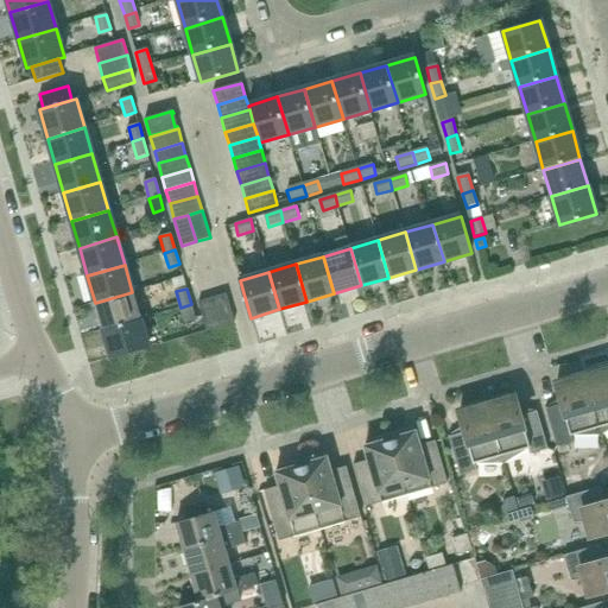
[(103,330),(140,320),(132,292),(95,303),(103,330)]
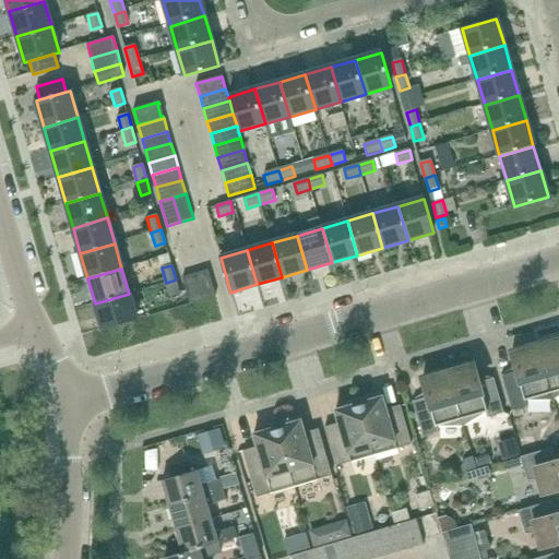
[(203,300),(215,296),(207,271),(195,274),(203,300)]
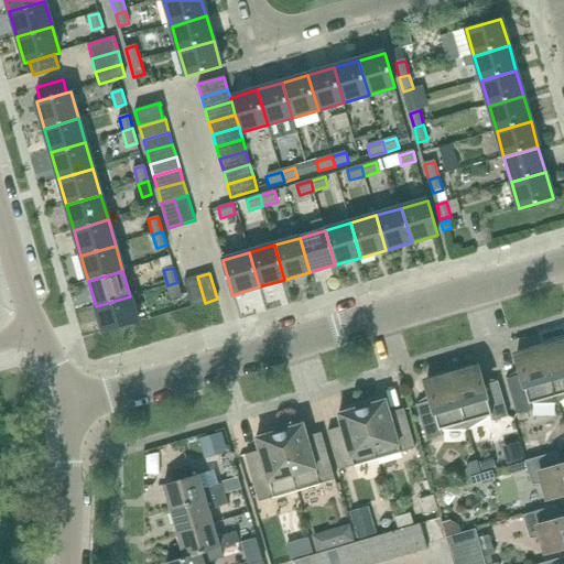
[(192,306),(205,303),(197,277),(184,281),(192,306)]
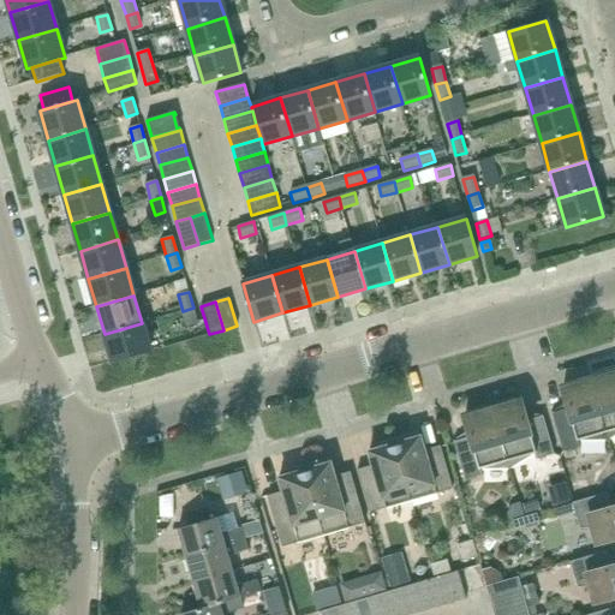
[(193,308),(183,311),(187,326),(198,323),(193,308)]
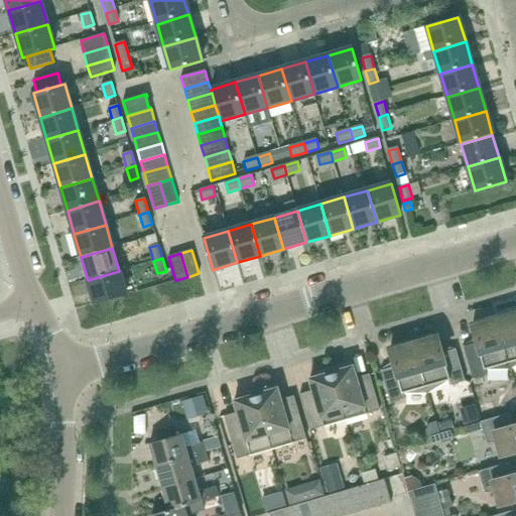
[(95,304),(126,294),(119,271),(88,280),(95,304)]
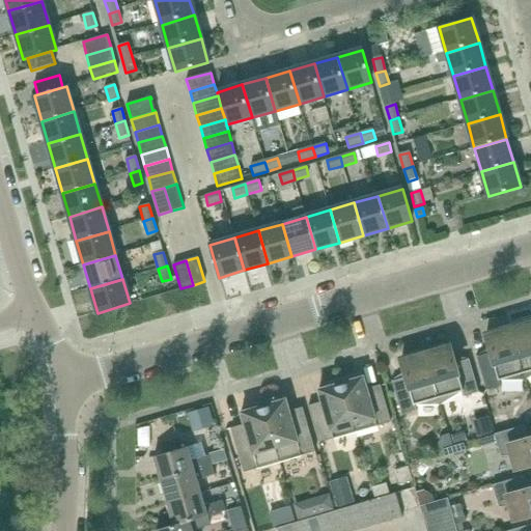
[(530,324),(527,326),(509,326),(525,380),(530,374),(530,324)]
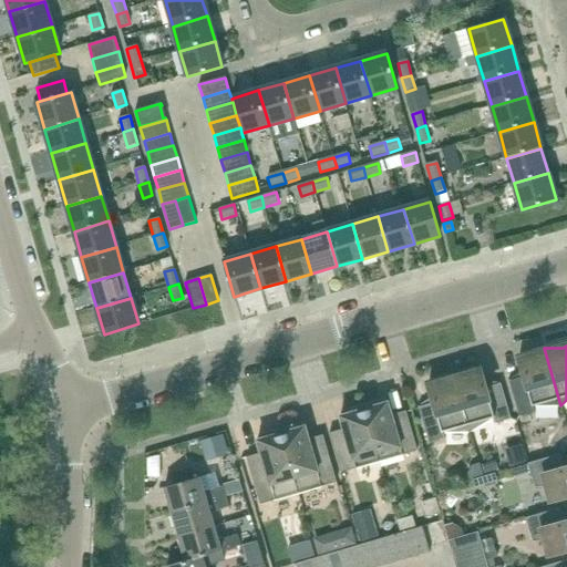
[(536,405),(560,405),(544,348),(528,358),(518,360),(523,373),(523,378),(511,381),(511,379),(508,379),(519,416),(536,412),(536,410),(534,411),(533,406),(536,405)]
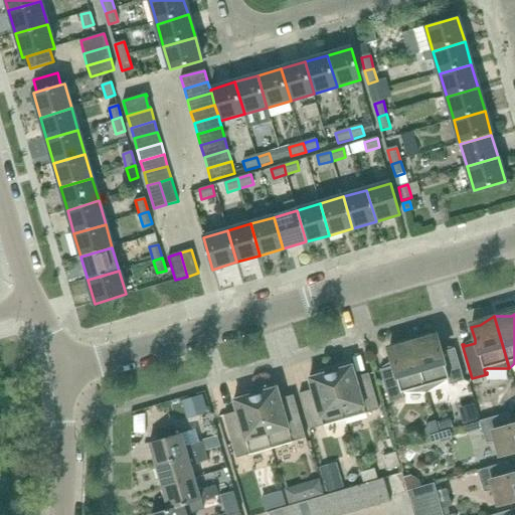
[(441,349),(440,347),(438,337),(428,340),(411,340),(426,391),(446,380),(449,379),(450,383),(449,383),(449,385),(464,380),(454,347),(453,347),(454,349),(443,352),(441,349)]
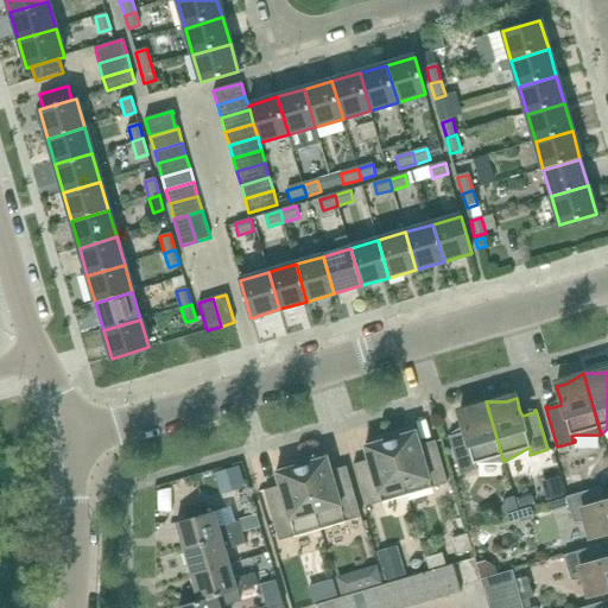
[(477,463),(504,462),(486,401),(469,412),(458,415),(463,429),(463,434),(450,437),(450,435),(448,435),(460,475),(477,470),(477,468),(475,469),(474,463),(477,463)]
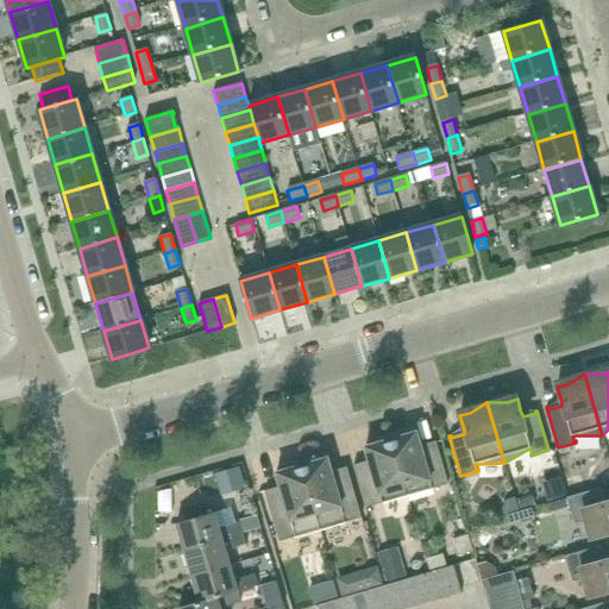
[(416,433),(406,435),(405,432),(389,437),(407,497),(433,490),(433,489),(449,484),(435,443),(420,447),(416,433)]
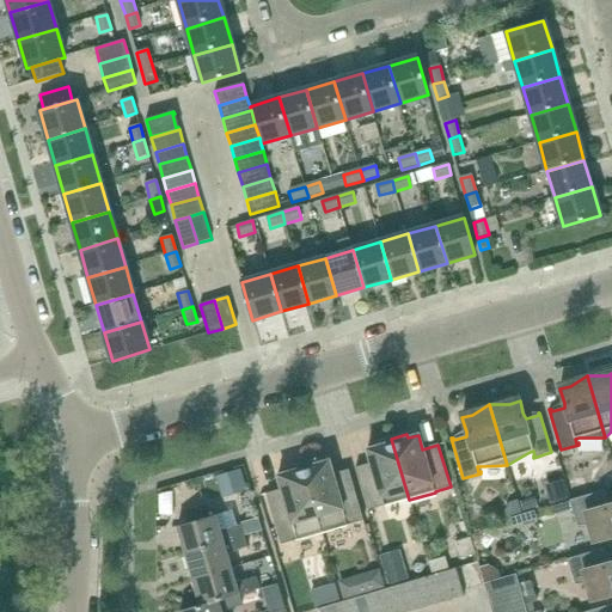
[(384,507),(409,500),(391,439),(377,442),(378,447),(367,450),(371,464),(355,469),(367,510),(384,507)]
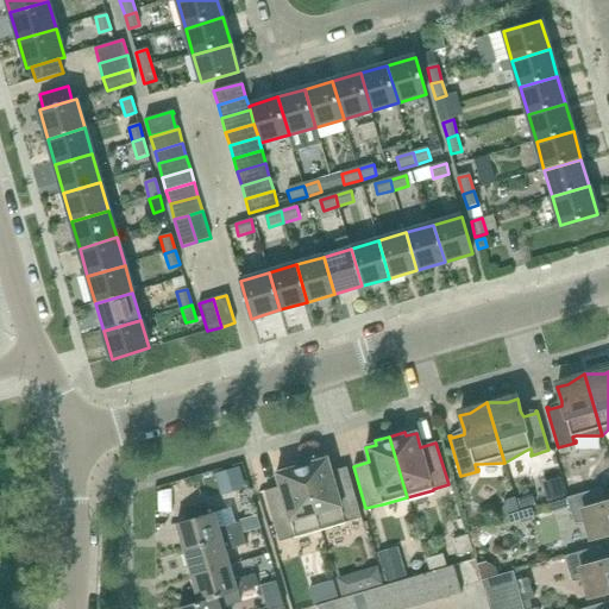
[(327,459),(316,462),(315,458),(301,462),(320,531),(346,523),(362,519),(347,468),(331,472),(327,459)]
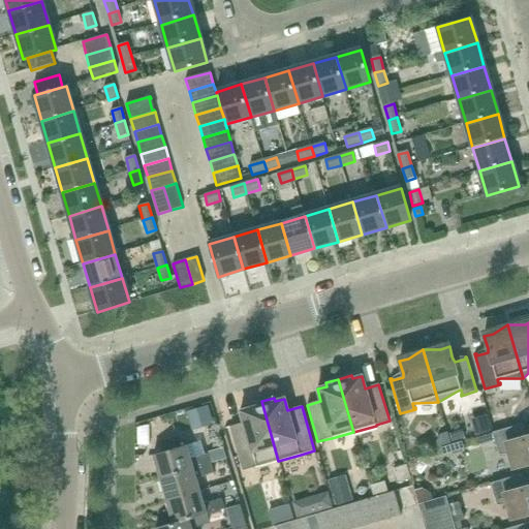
[(256,468),(278,461),(261,401),(248,405),(249,408),(240,411),(243,423),(229,427),(243,471),(256,467),(256,468)]
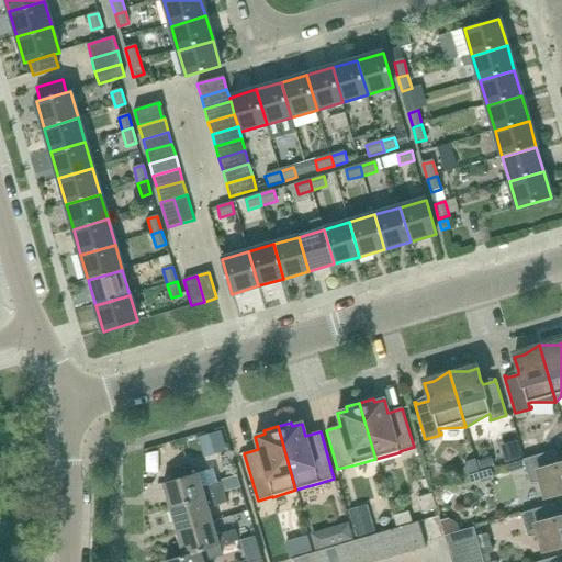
[(554,452),(558,452),(557,450),(523,460),(530,483),(544,482),(549,497),(561,493),(561,462),(558,463),(554,452)]
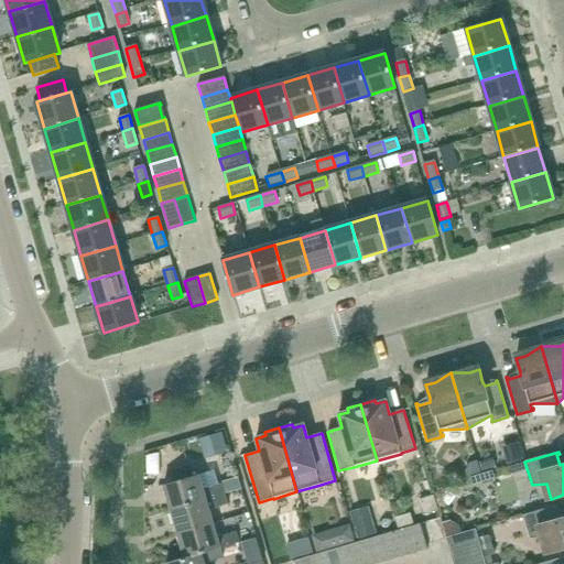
[(223,484),(204,489),(199,475),(163,485),(171,510),(225,494),(242,489),(240,479),(223,485),(223,484)]
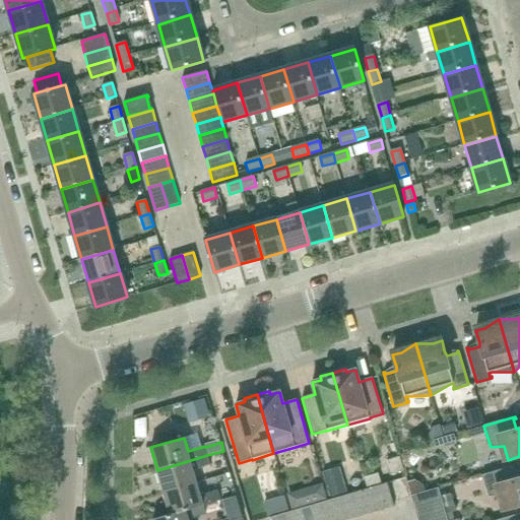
[(193,470),(210,465),(207,455),(157,470),(164,493),(197,482),(193,470)]
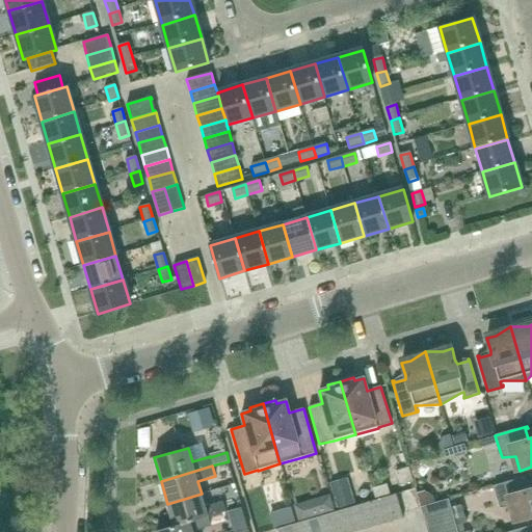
[(397,471),(401,484),(413,481),(408,468),(397,471)]
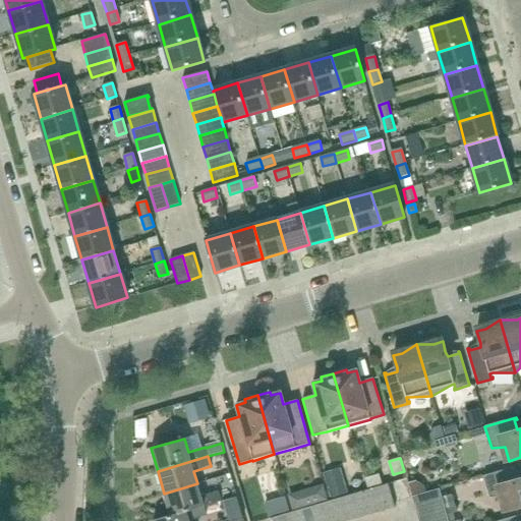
[(332,480),(346,480),(346,463),(332,463),(332,480)]
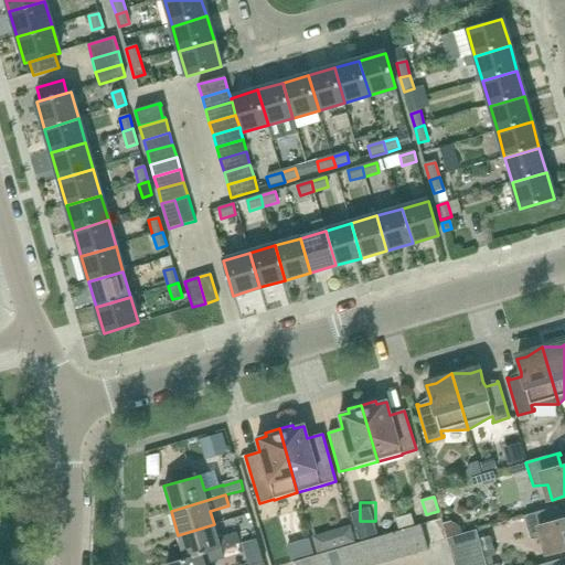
[(556,509),(558,509),(557,507),(523,516),(531,541),(545,540),(550,554),(564,548),(564,519),(564,520),(558,520),(556,509)]
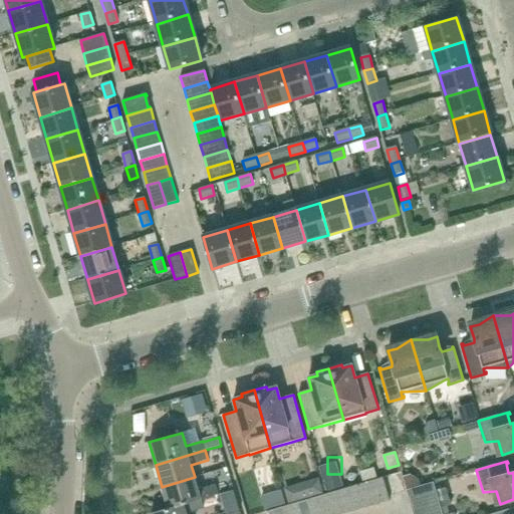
[(338,474),(322,479),(325,492),(342,487),(338,474)]
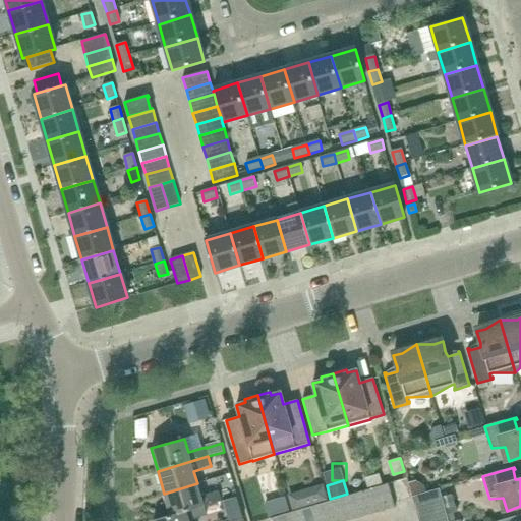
[(219,491),(201,497),(197,483),(164,494),(171,515),(204,506),(204,507),(221,502),(219,491)]
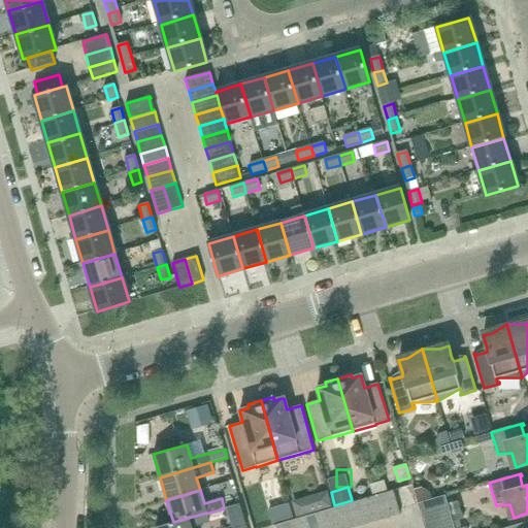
[(400,514),(399,509),(393,490),(381,494),(388,518),(400,514)]
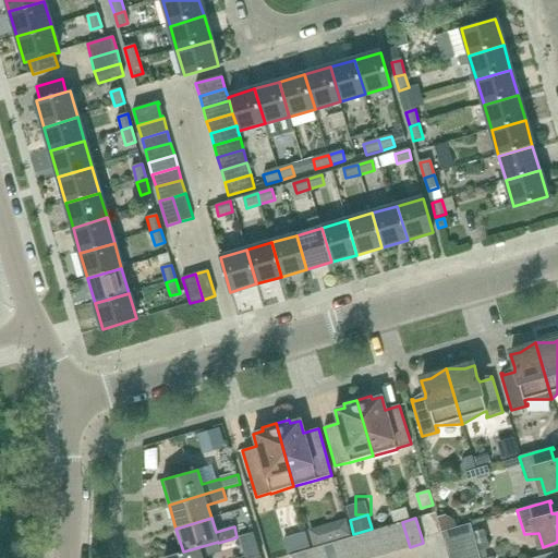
[(397,550),(410,547),(402,522),(390,525),(397,550)]
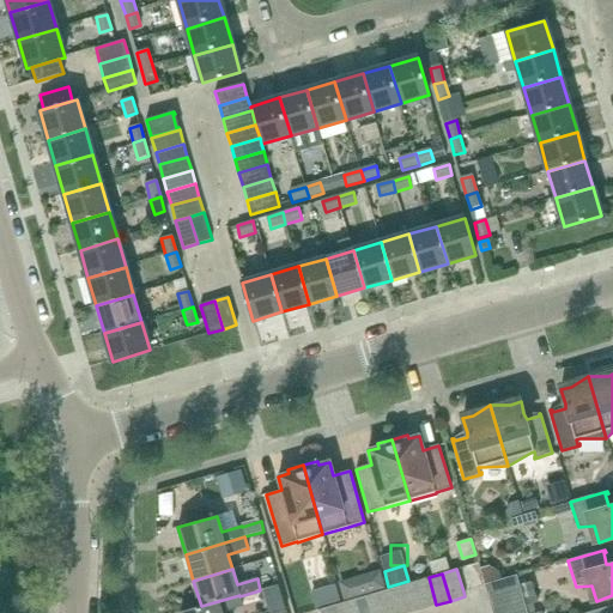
[(489,600),(521,590),(517,576),(485,584),(489,600)]
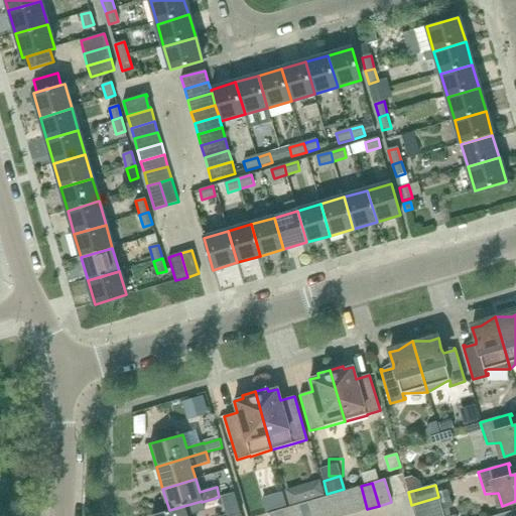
[(356,512),(367,509),(361,486),(349,489),(356,512)]
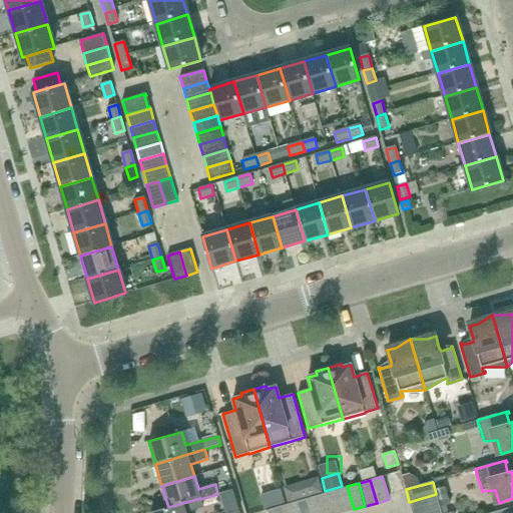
[(342,512),(354,509),(347,486),(336,490),(342,512)]
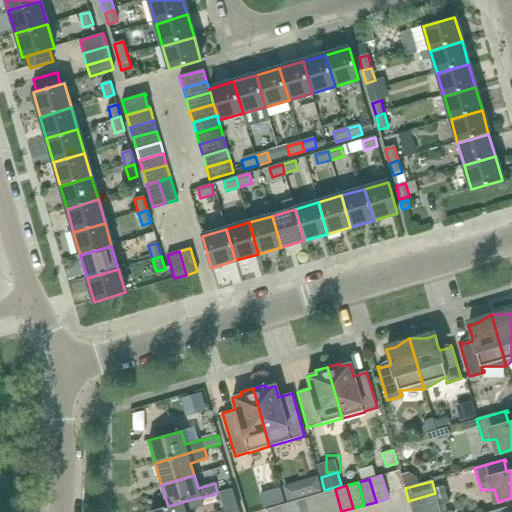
[(329,511),(340,511),(341,511),(335,489),(323,492),(329,511)]
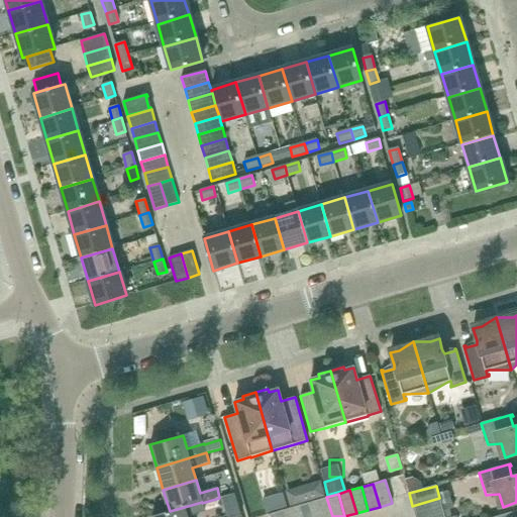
[(319,516),(332,516),(326,497),(315,501),(319,516)]
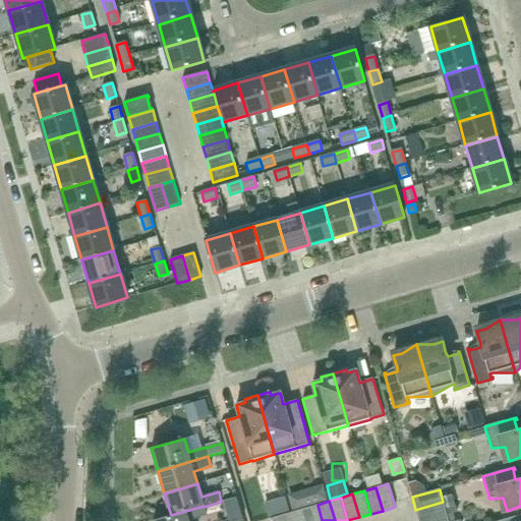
[(418,520),(422,520),(447,514),(443,502),(415,510),(418,520)]
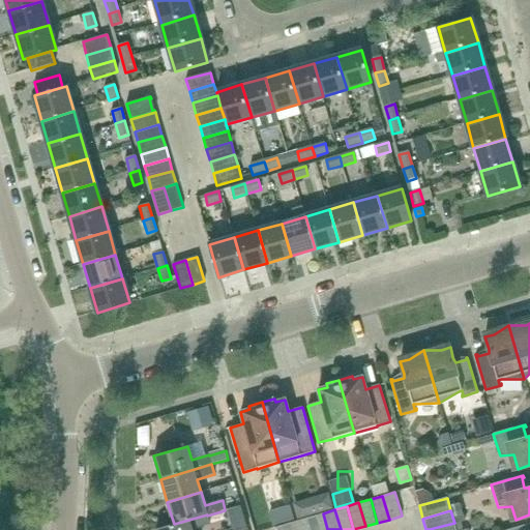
[(315,529),(327,529),(323,513),(311,517),(315,529)]
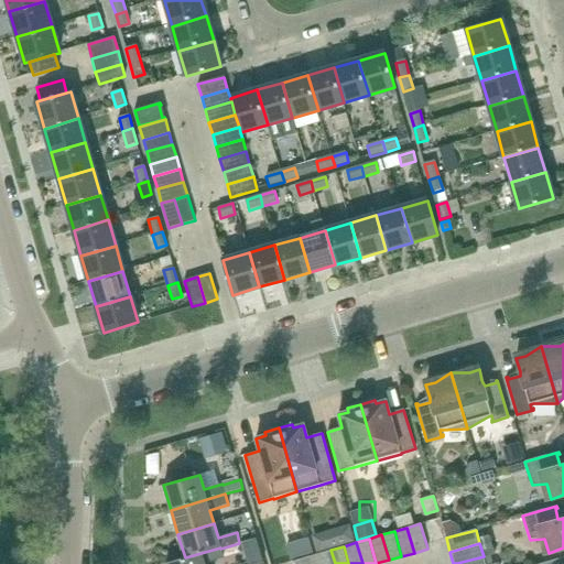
[(224,557),(220,549),(220,548),(185,557),(165,563),(204,563),(224,557)]
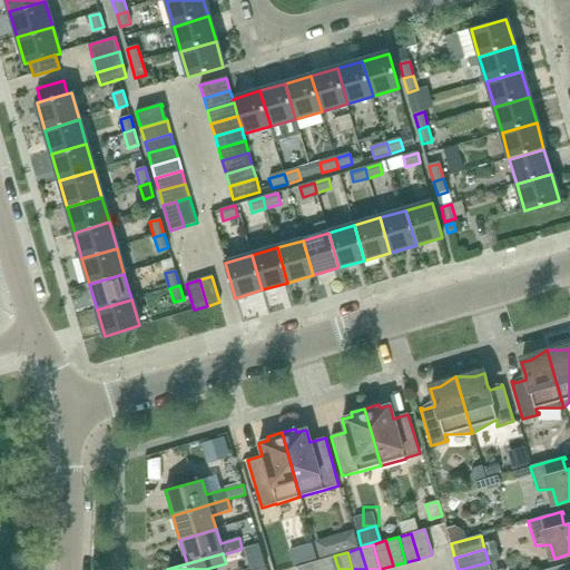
[(324,569),(338,569),(334,556),(322,559),(324,569)]
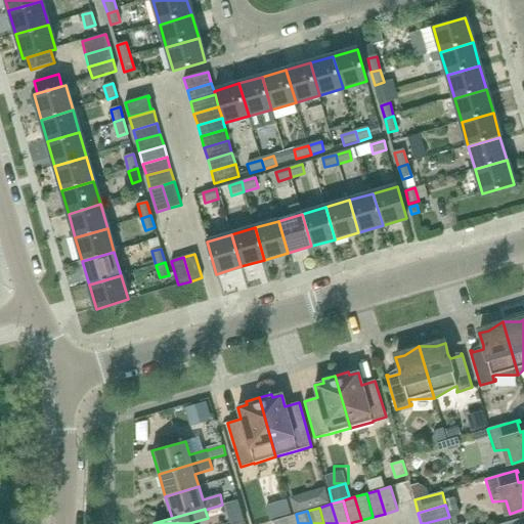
[(286,523),(298,523),(296,514),(284,518),(286,523)]
